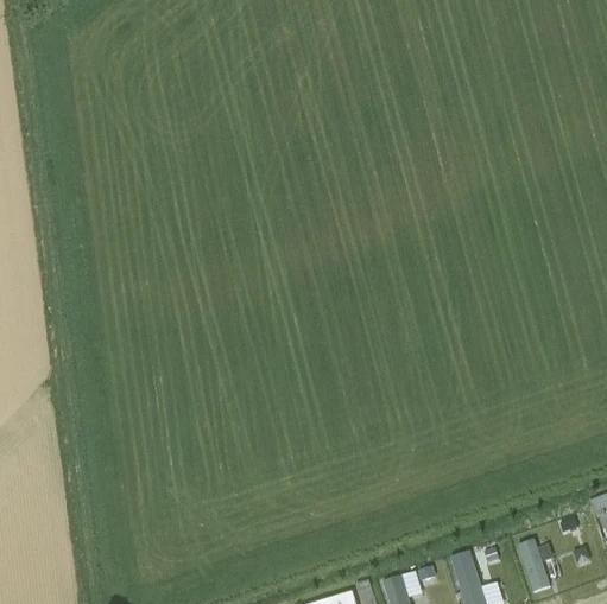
[(606,489),(593,494),(606,548),(606,489)]
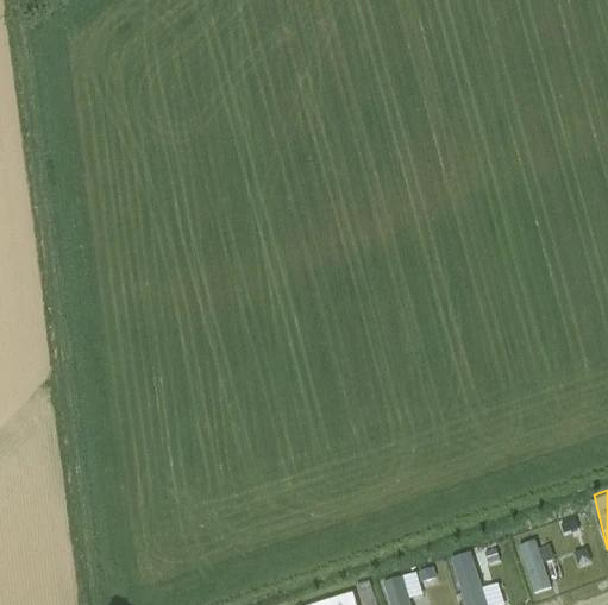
[(516,544),(532,592),(550,587),(534,540),(516,544)]
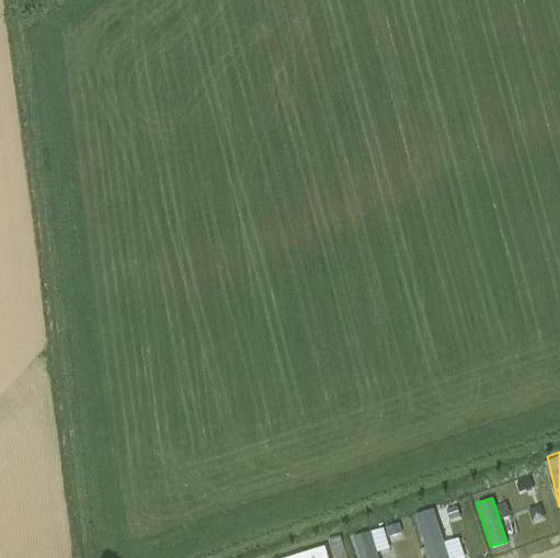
[(377,557),(373,531),(353,535),(357,557),(377,557)]
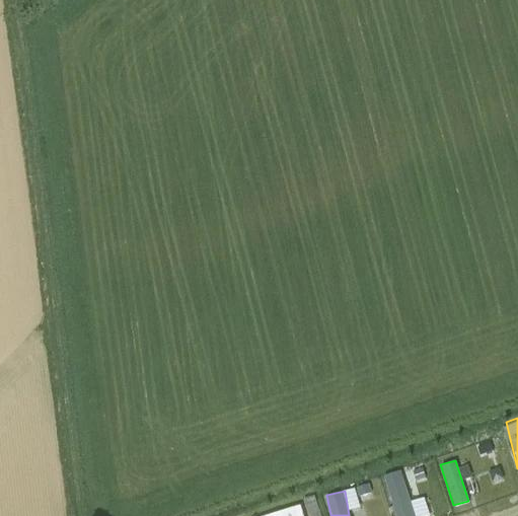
[(318,515),(315,498),(306,500),(309,515),(318,515)]
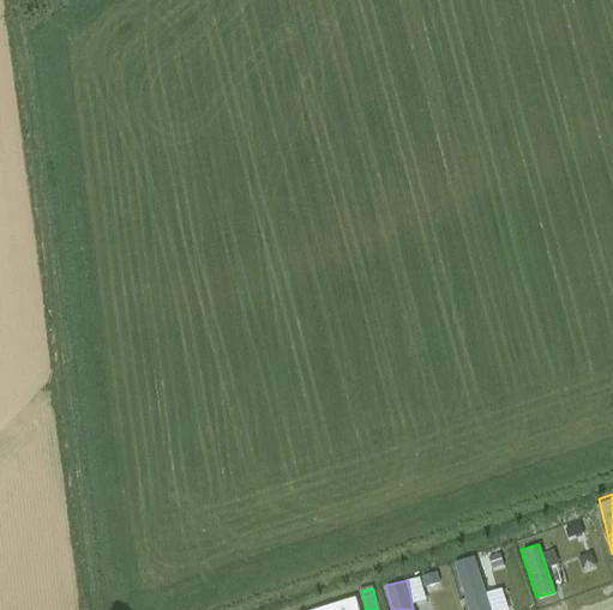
[(358,609),(354,596),(310,609),(358,609)]
